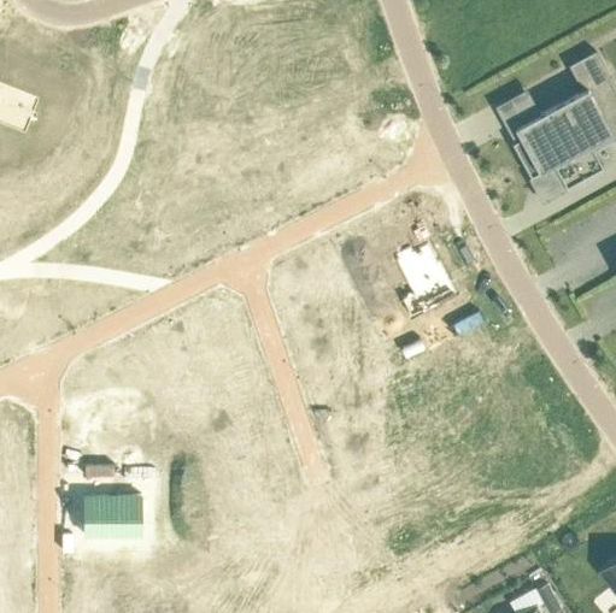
[(347,46),(347,47),(359,42),(356,31),(344,36),(339,23),(339,22),(287,41),(295,65),(347,46)]
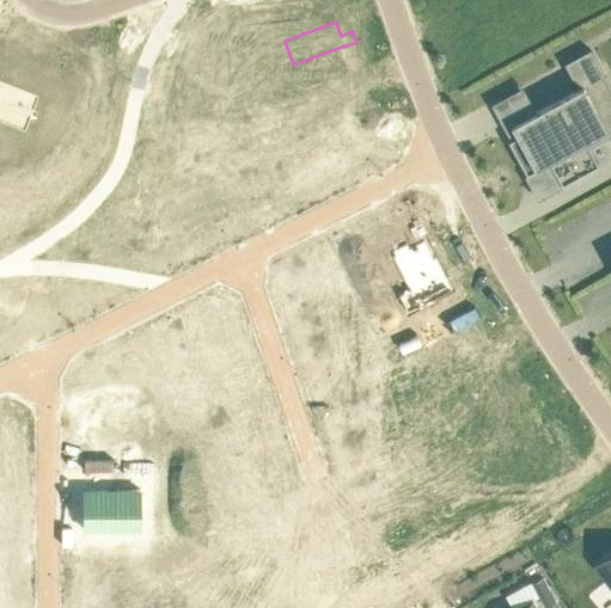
[(344,45),(293,65),(301,87),(365,65),(361,54),(349,59),(344,47),(344,45)]
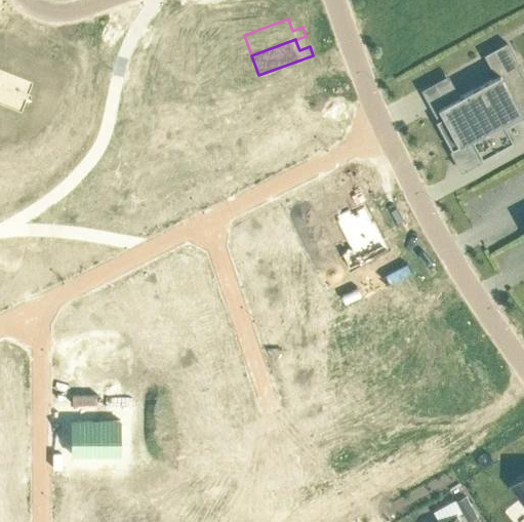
[(496,78),(439,110),(443,119),(436,123),(452,152),(454,151),(460,163),(470,165),(481,159),(482,161),(514,144),(507,130),(523,121),(523,76),(507,45),(484,56),(496,78)]
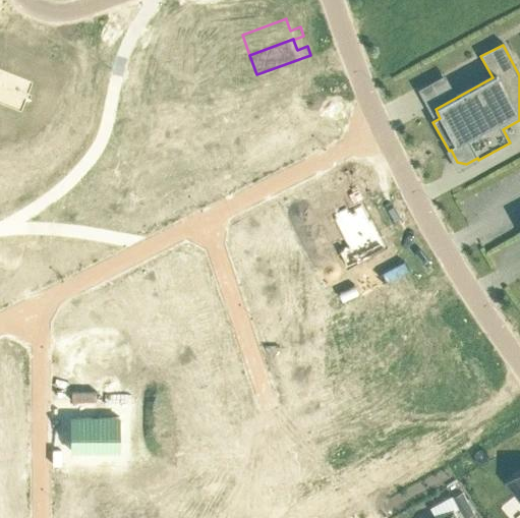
[(386,249),(371,222),(369,223),(361,207),(348,214),(347,211),(335,217),(336,220),(334,221),(348,247),(339,252),(347,269),(386,249)]
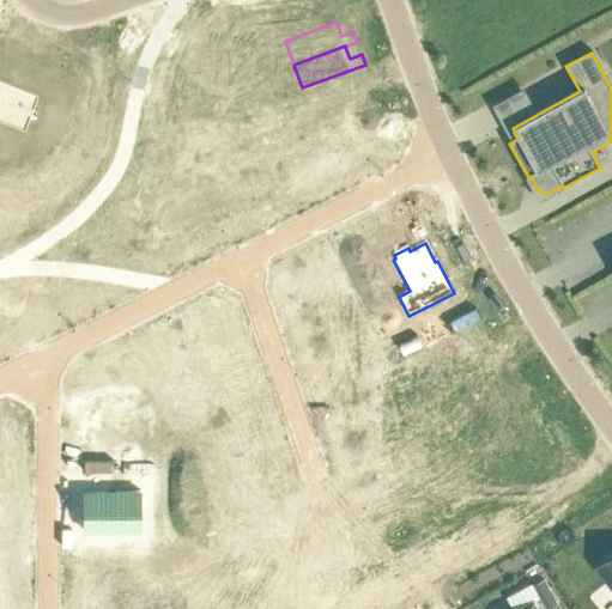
[(307,322),(322,365),(352,355),(337,312),(307,322)]
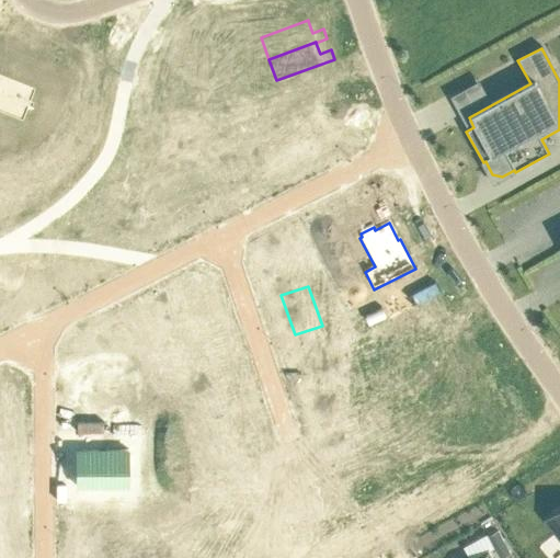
[(351,306),(362,330),(383,320),(370,296),(351,306)]
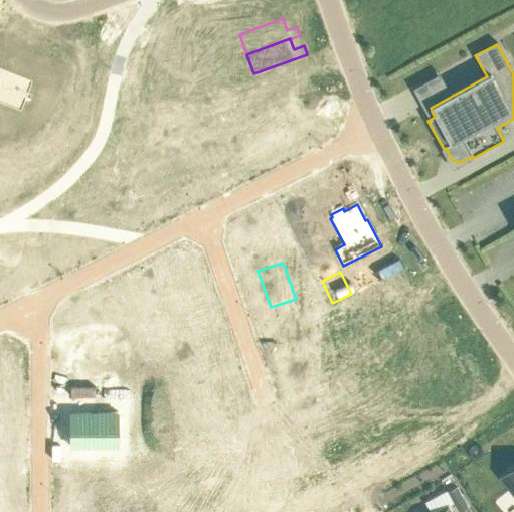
[(407,297),(378,317),(409,365),(440,345),(407,297)]
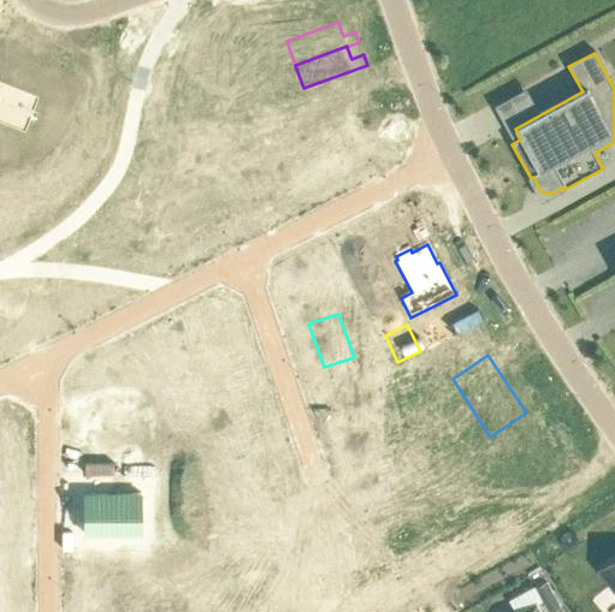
[(394,393),(402,388),(395,372),(385,376),(394,393)]
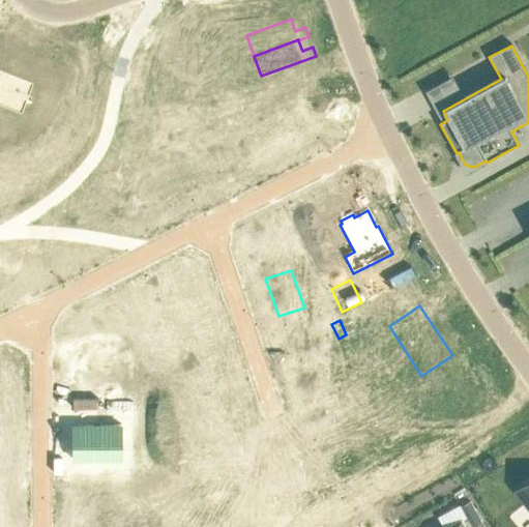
[(119,321),(90,335),(112,378),(140,363),(119,321)]
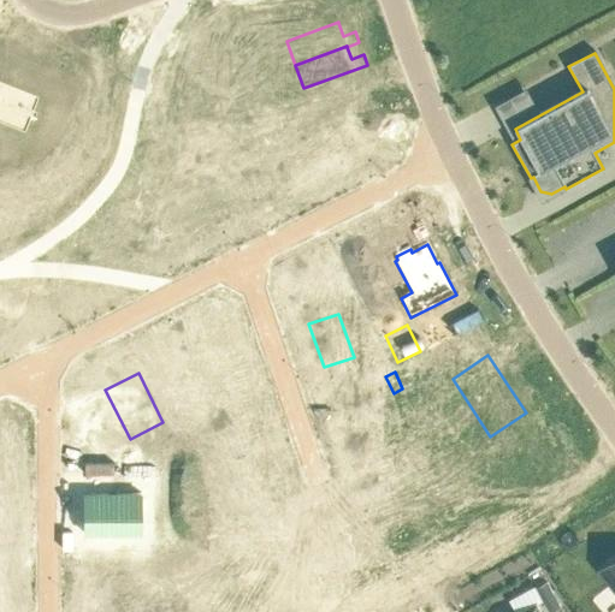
[(365,421),(337,435),(354,470),(406,444),(382,396),(358,406),(365,421)]
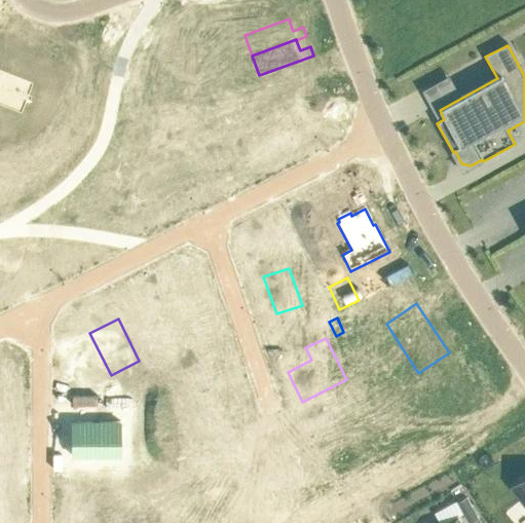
[(72,458),(121,458),(121,421),(72,421),(72,458)]
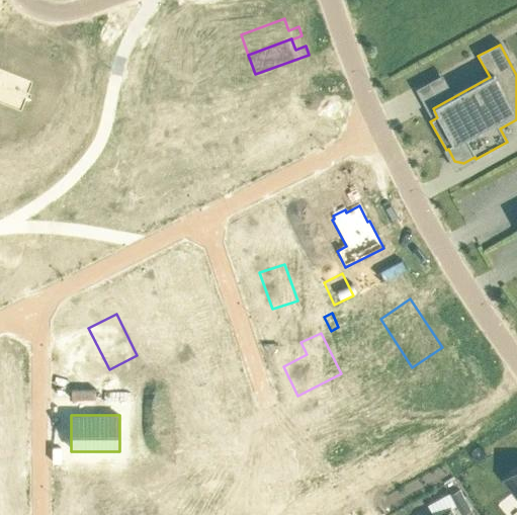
[(171,477),(172,466),(160,466),(160,477),(171,477)]
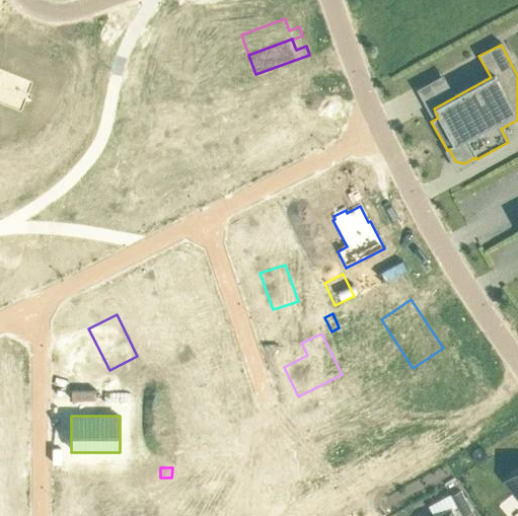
[(517,469),(503,482),(517,501),(517,469)]
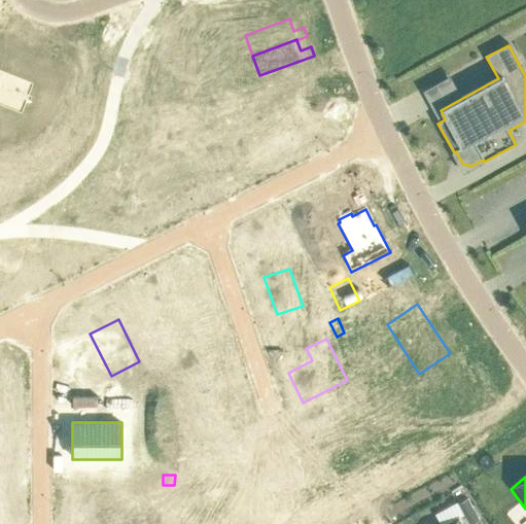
[(474,523),(478,520),(467,500),(459,504),(469,523),(474,523)]
